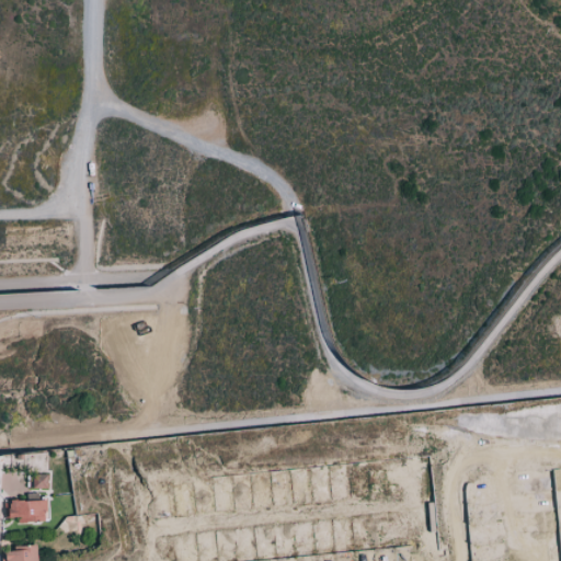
[(1,456),(13,455),(13,469),(1,469),(1,456)]
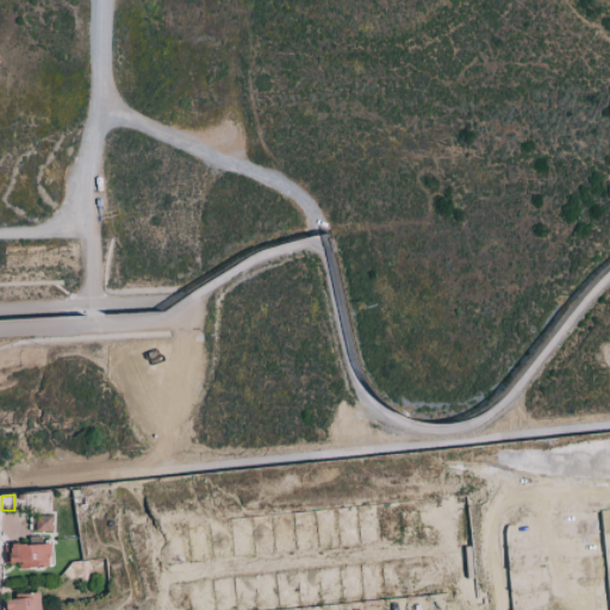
[(53,517),(53,531),(36,531),(37,516),(53,517)]
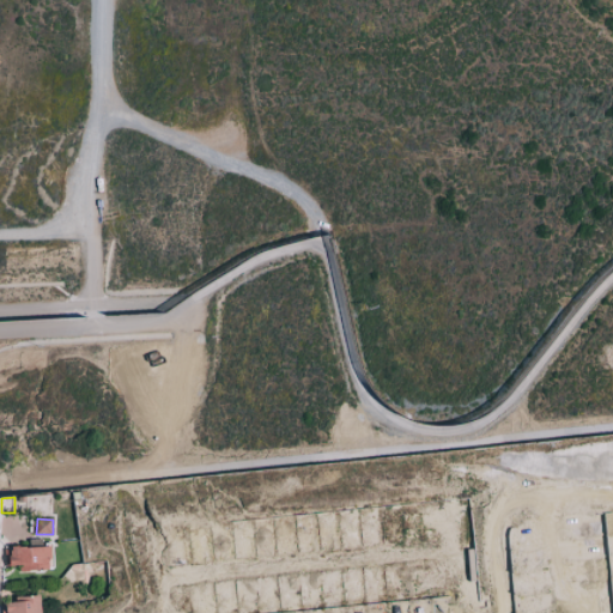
[(46,544),(46,547),(50,546),(50,559),(49,560),(49,562),(48,562),(48,569),(20,572),(20,565),(10,566),(8,556),(11,556),(10,551),(12,551),(12,547),(29,546),(43,545),(46,544)]
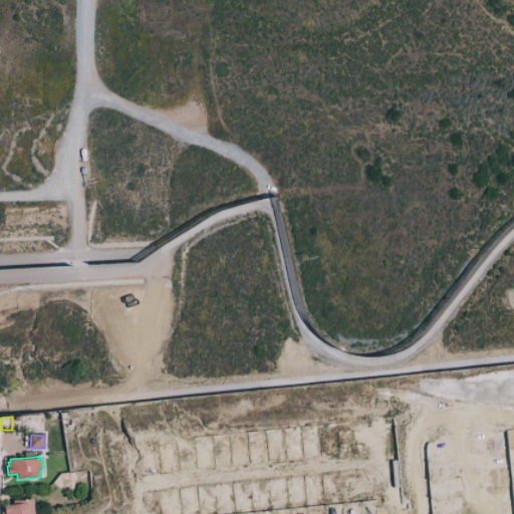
[(44,456),(46,476),(40,477),(40,471),(41,471),(41,470),(42,469),(42,458),(38,459),(38,456),(44,456)]
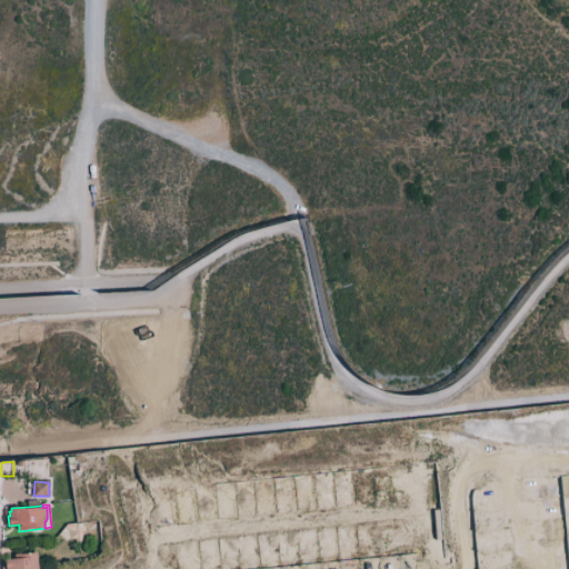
[(66,527),(70,531),(71,540),(66,540),(66,539),(60,535),(66,527)]
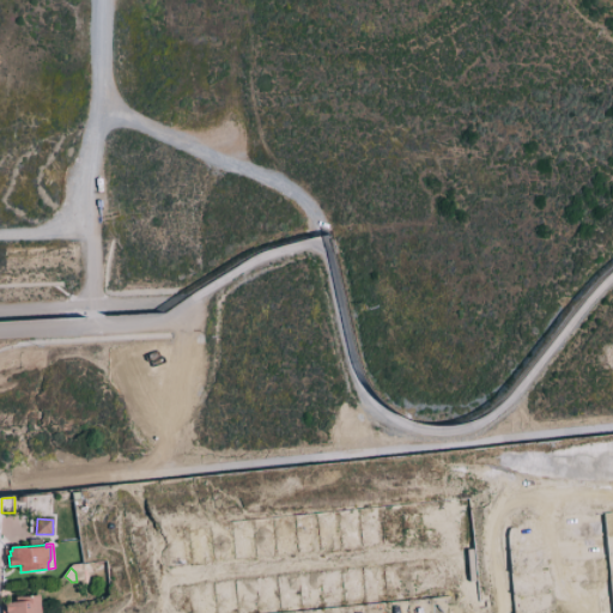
[(2,612),(1,604),(16,600),(16,598),(41,595),(41,612),(2,612)]
